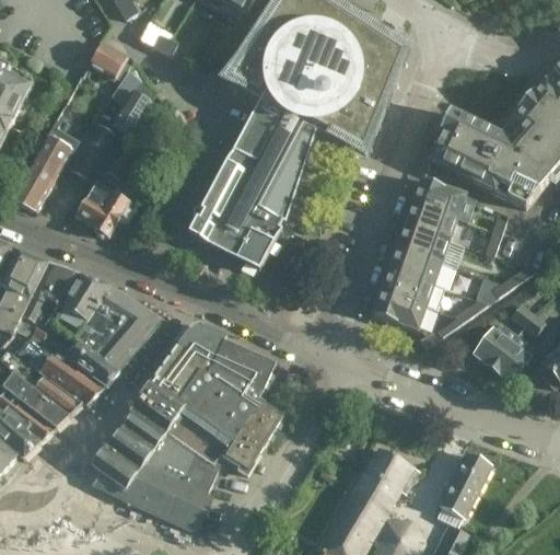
[(132,1),(131,0),(115,0),(120,9),(132,1)]
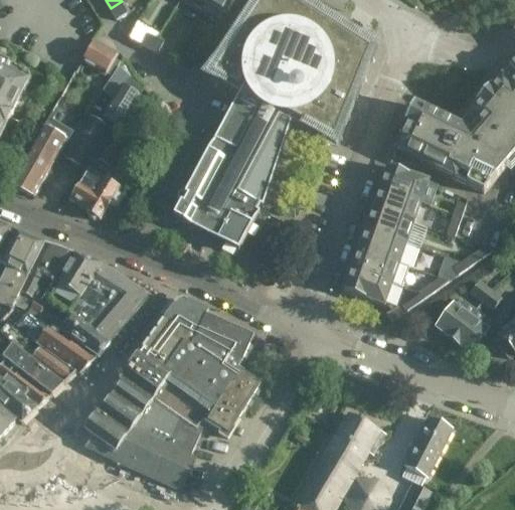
[(185,193),(184,193),(183,193),(182,192),(181,193),(180,193),(180,194),(179,195),(179,196),(183,198),(171,222),(236,253),(259,213),(256,212),(260,207),(262,208),(291,123),(288,122),(290,118),(350,144),(391,46),(331,10),(315,0),(263,0),(215,74),(238,90),(241,85),(246,89),(233,114),(228,112),(185,193)]
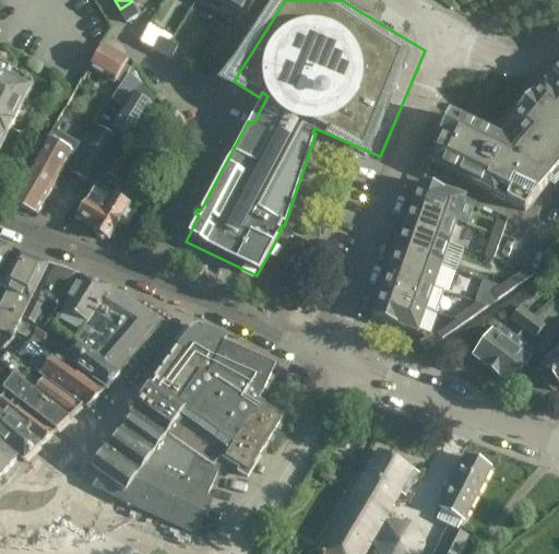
[(218,10),(225,0),(203,0),(218,10)]
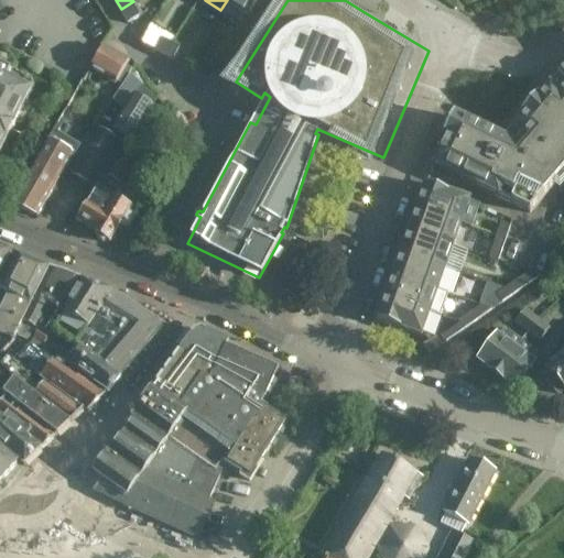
[(227,0),(220,10),(243,24),(258,0),(227,0)]
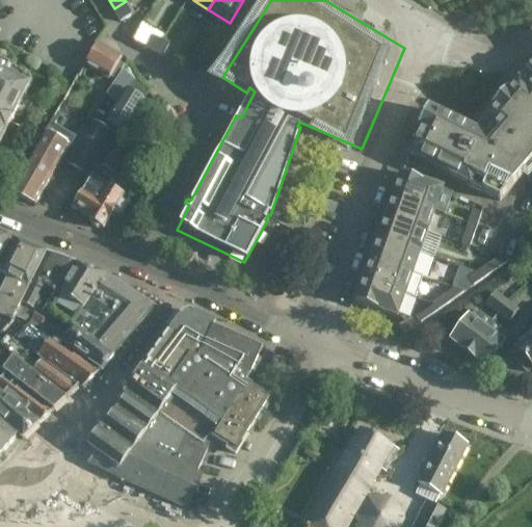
[(132,10),(126,1),(114,8),(121,18),(132,10)]
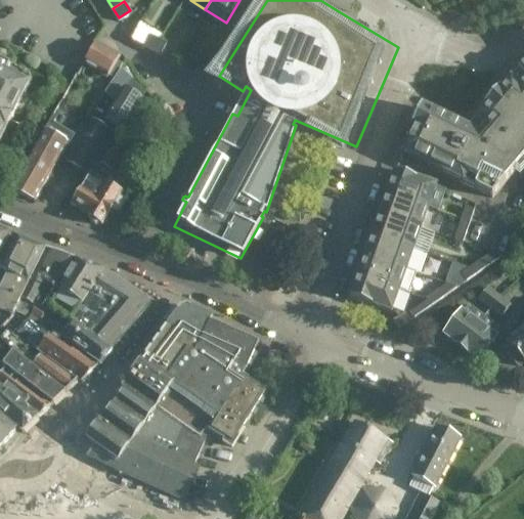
[(158,36),(150,32),(144,44),(151,47),(158,36)]
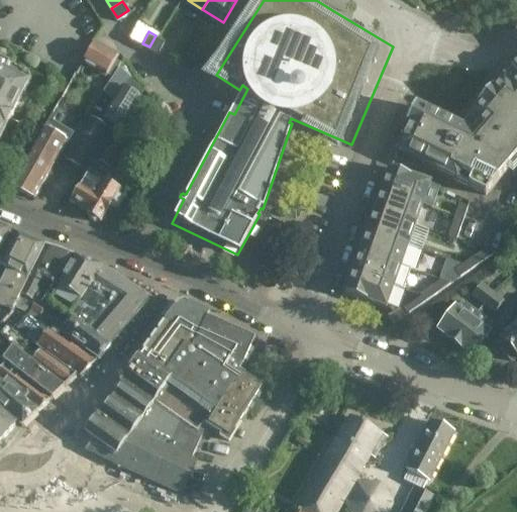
[(164,39),(156,35),(149,46),(158,52),(164,39)]
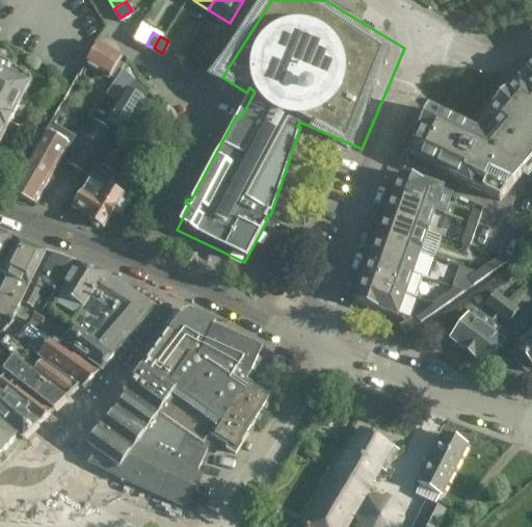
[(98,41),(85,61),(109,76),(122,54),(98,41)]
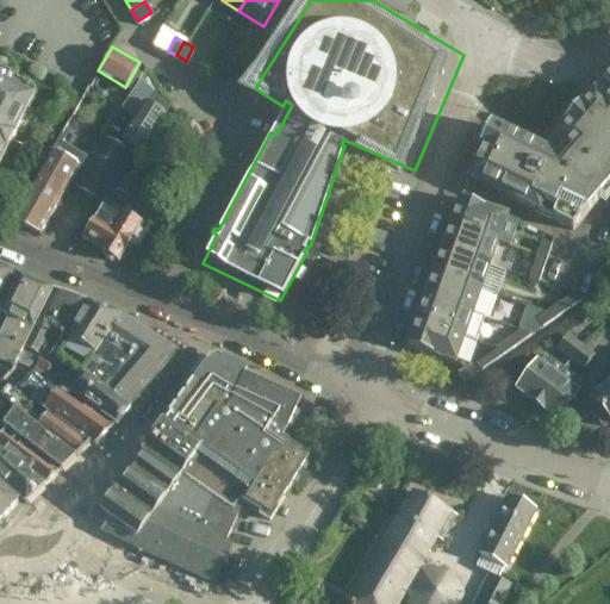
[(221,61),(213,75),(223,80),(231,78),(236,69),(221,61)]
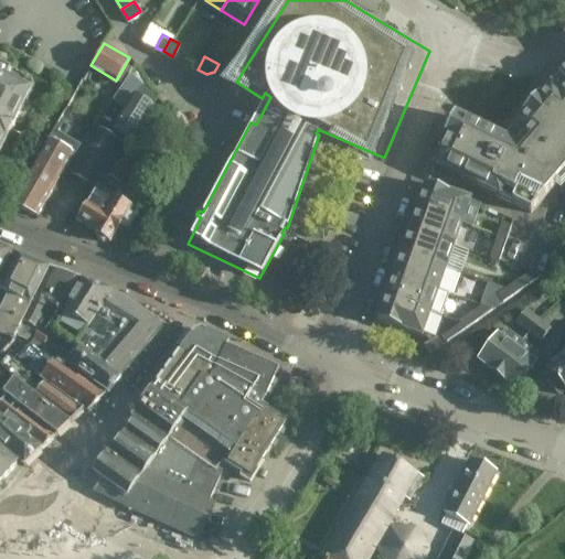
[(0,150),(34,82),(33,79),(0,63),(0,150)]
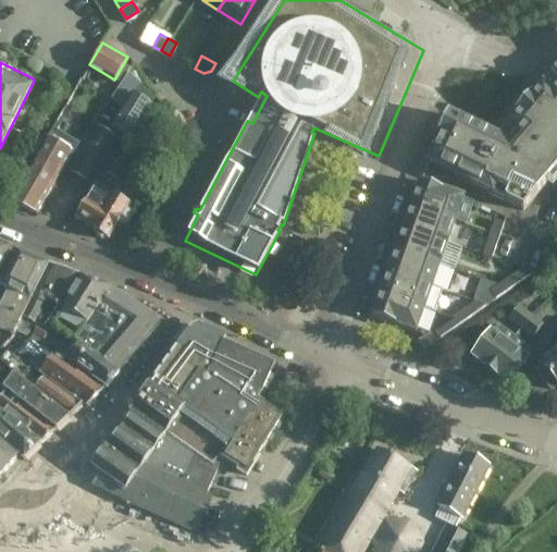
[(556,63),(548,70),(552,73),(533,94),(531,92),(514,111),(516,113),(497,135),(447,110),(443,120),(449,122),(443,134),(437,131),(431,144),(435,146),(428,161),(425,167),(436,172),(444,175),(447,170),(523,207),(556,167),(556,63)]
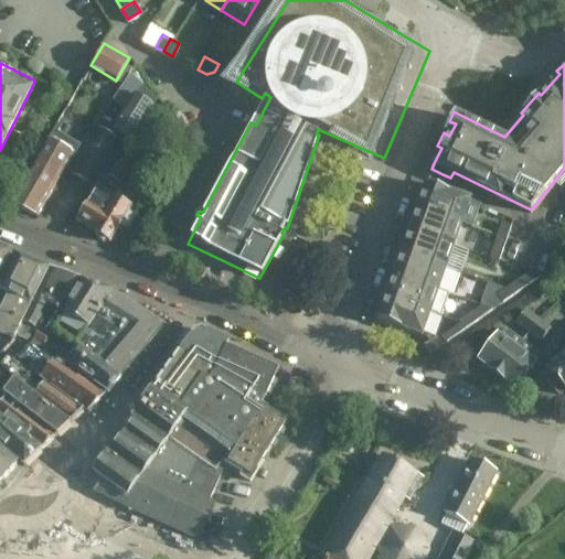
[(142,85),(126,74),(112,95),(128,105),(115,126),(132,137),(152,104),(137,94),(142,85)]
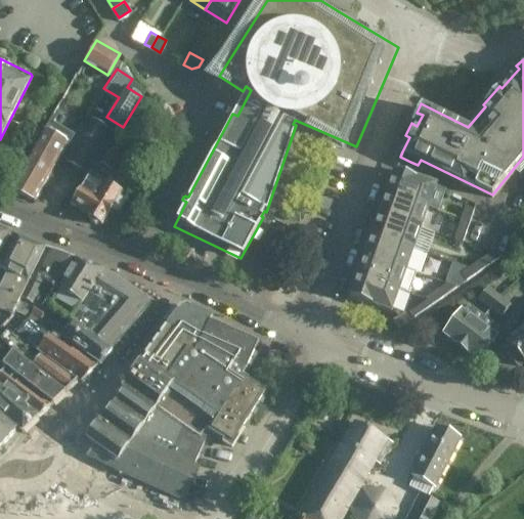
[(35,143),(10,185),(35,199),(60,153),(61,153),(73,133),(52,121),(56,114),(53,112),(49,119),(41,132),(37,130),(30,141),(35,143)]
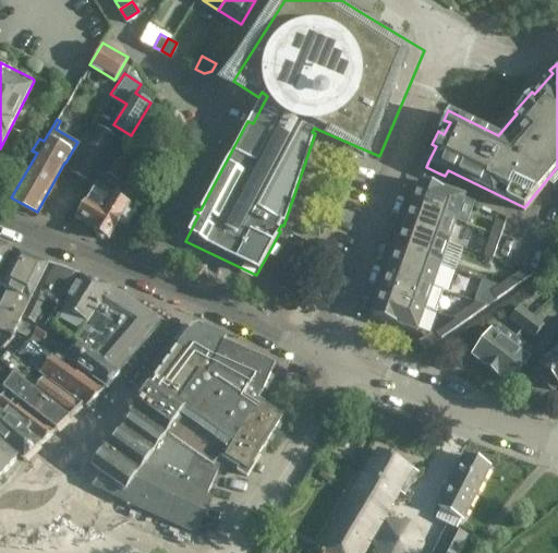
[(97,123),(85,144),(71,170),(87,180),(113,133),(97,123)]
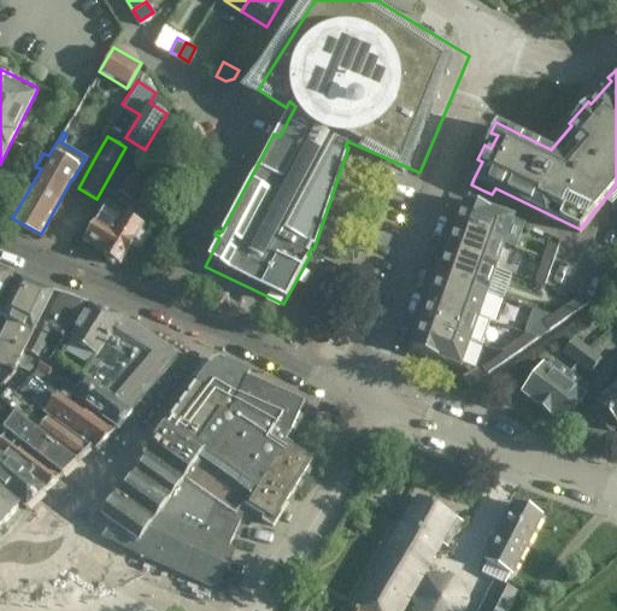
[(134,163),(116,187),(128,197),(146,171),(134,163)]
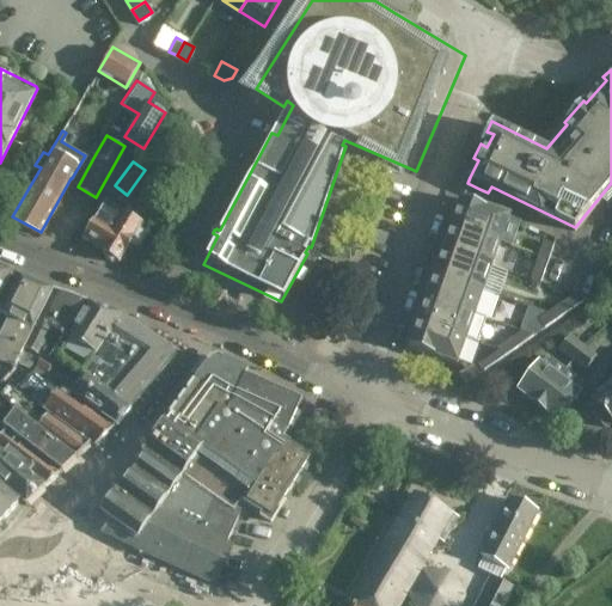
[(117,258),(120,259),(141,224),(124,214),(130,203),(112,193),(85,238),(106,251),(108,258),(112,261),(117,258)]
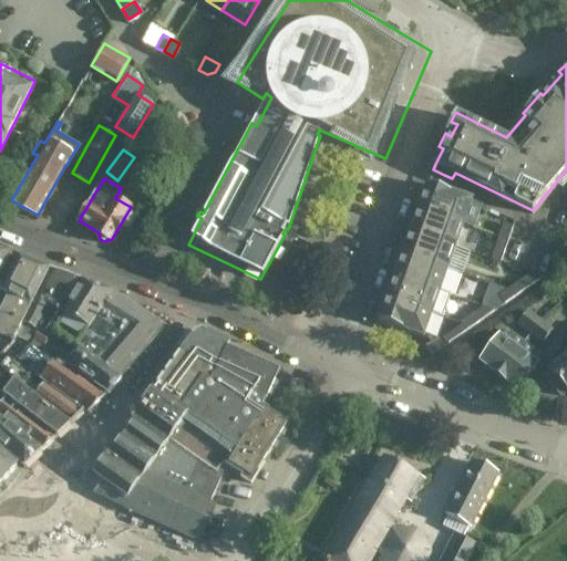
[(419,204),(463,220),(472,197),(426,180),(419,204)]
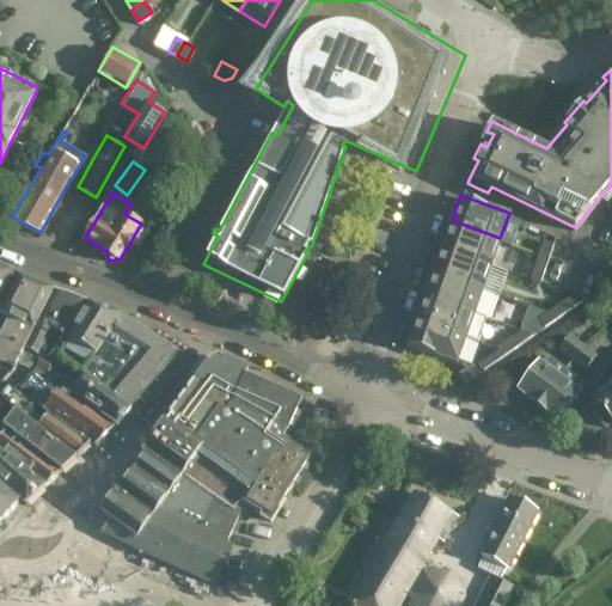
[(452,220),(444,245),(491,262),(500,238),(452,220)]
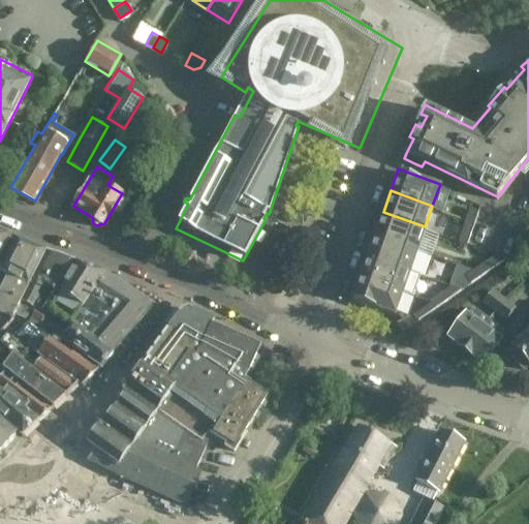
[(472,224),(478,209),(470,206),(464,222),(472,224)]
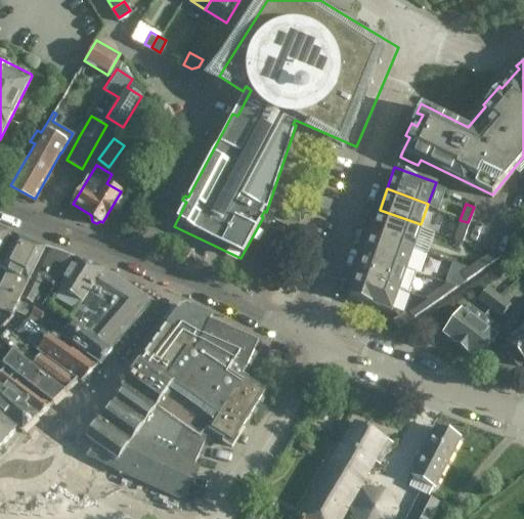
[(380,210),(373,230),(413,246),(421,224),(380,210)]
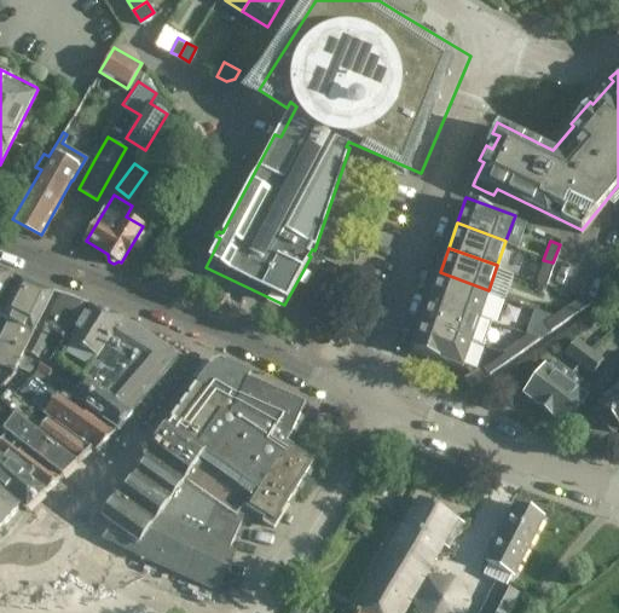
[(553,262),(543,260),(537,278),(547,282),(553,262)]
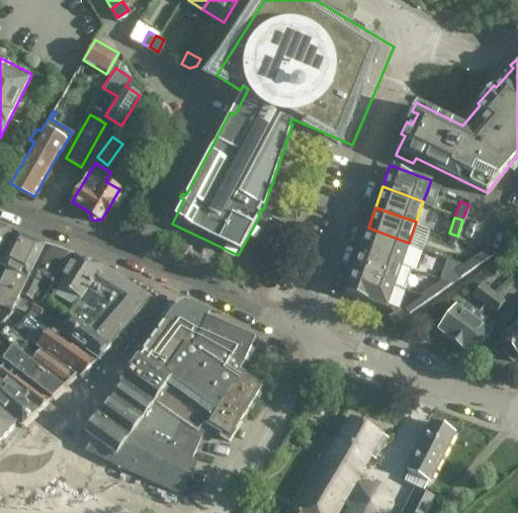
[(0,264),(0,265),(15,232),(0,226),(0,264)]
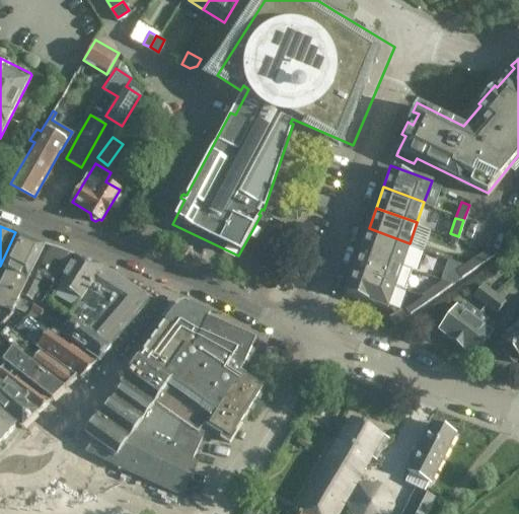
[(410,243),(369,228),(361,249),(412,268),(419,246),(410,243)]
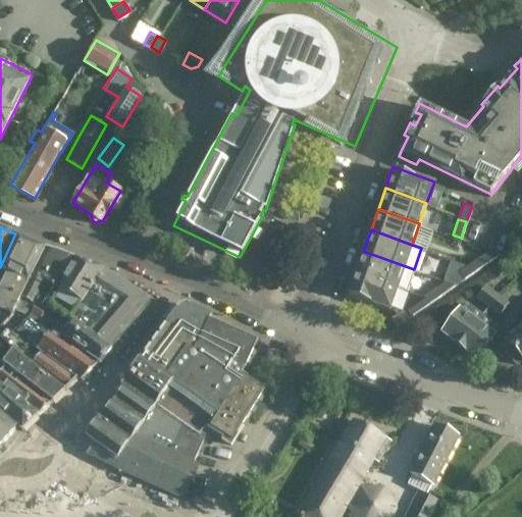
[(0,324),(1,325),(11,314),(15,306),(45,246),(24,238),(15,234),(0,267),(0,266),(0,324)]
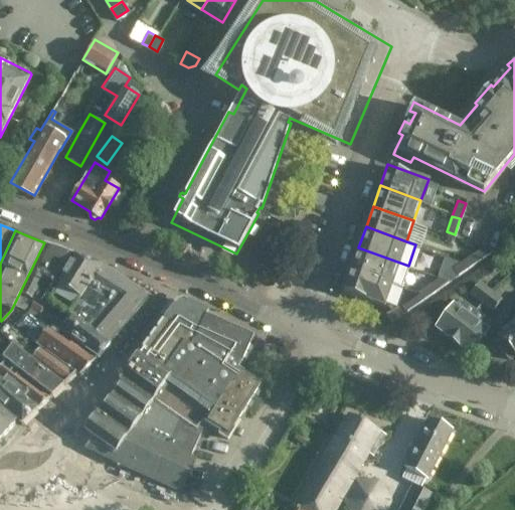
[(44,242),(15,302),(24,307),(29,299),(31,296),(32,294),(36,296),(45,303),(48,299),(48,298),(49,297),(56,284),(63,272),(74,253),(63,249),(46,243),(44,242)]
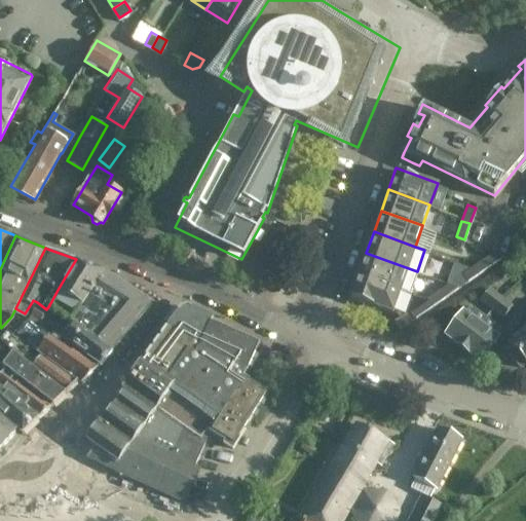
[(503,254),(493,251),(478,261),(488,265),(503,254)]
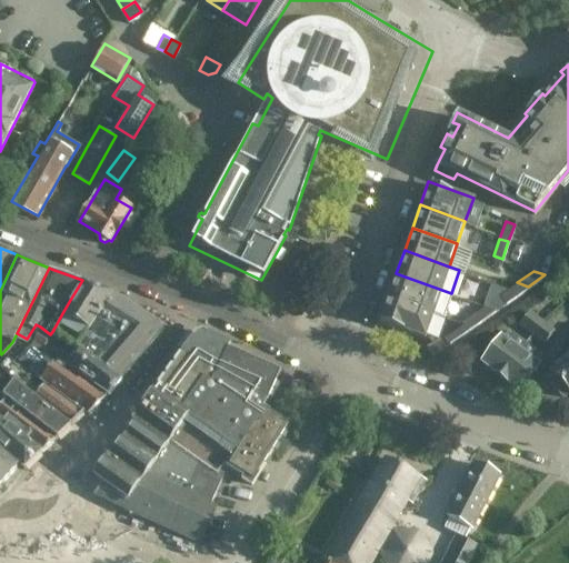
[(388,295),(433,312),(443,315),(451,293),(396,273),(388,295)]
